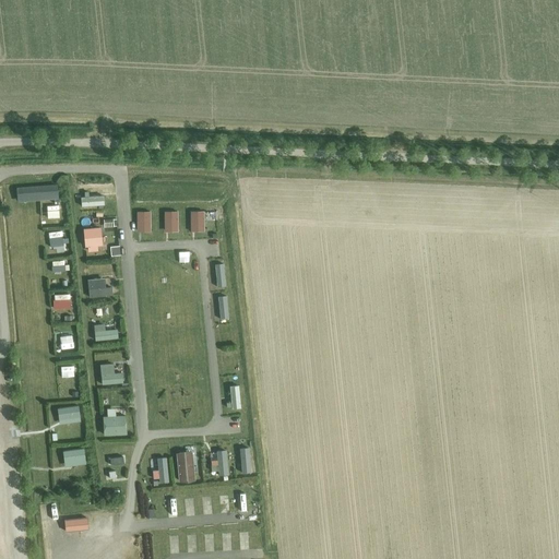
[(57,186),(16,189),(18,198),(58,194),(57,186)]
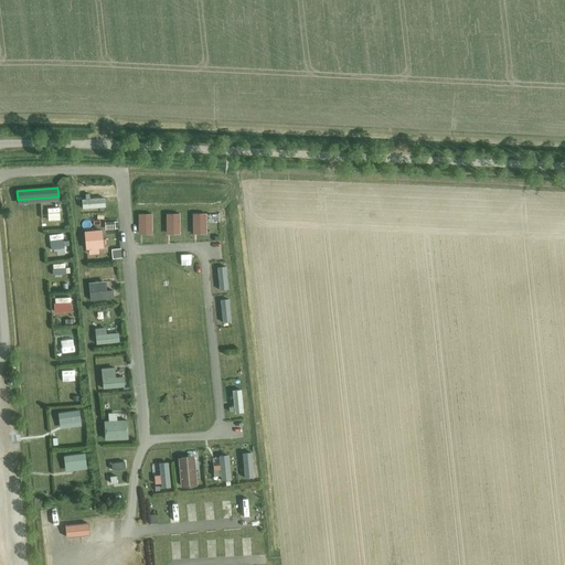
[(102,228),(85,230),(86,248),(89,248),(89,254),(99,253),(99,247),(104,247),(102,228)]
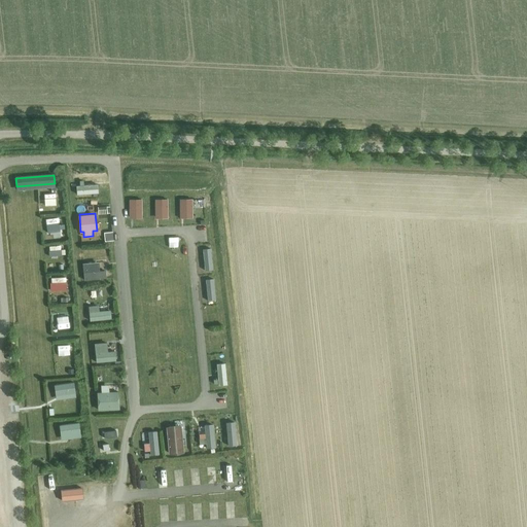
[(96,264),(83,265),(84,281),(105,279),(105,271),(97,272),(96,264)]
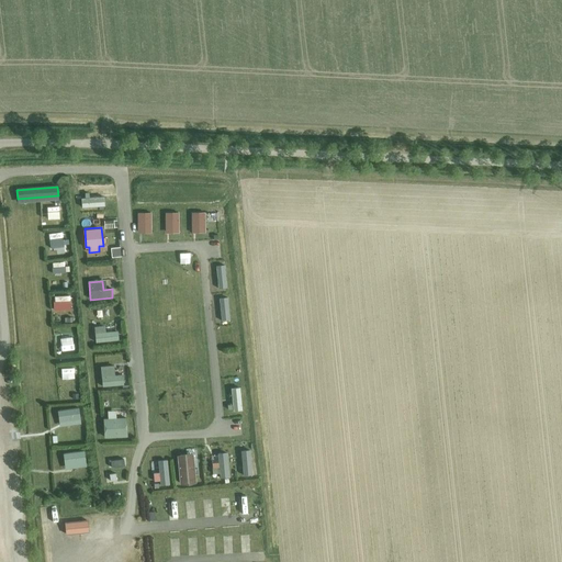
[(102,327),(94,328),(96,343),(117,340),(117,338),(117,334),(116,332),(103,333),(102,327)]
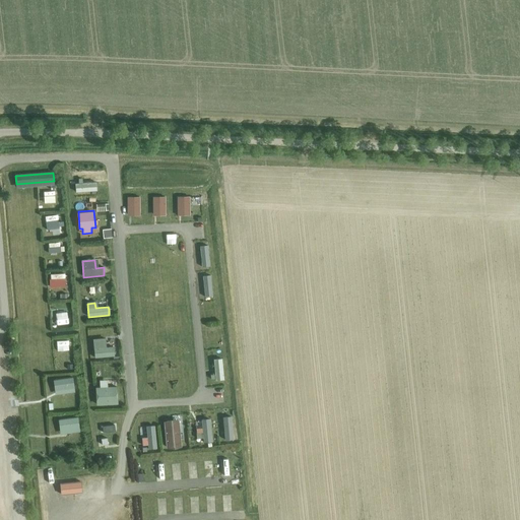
[(101,338),(93,339),(95,358),(114,355),(113,346),(102,347),(101,338)]
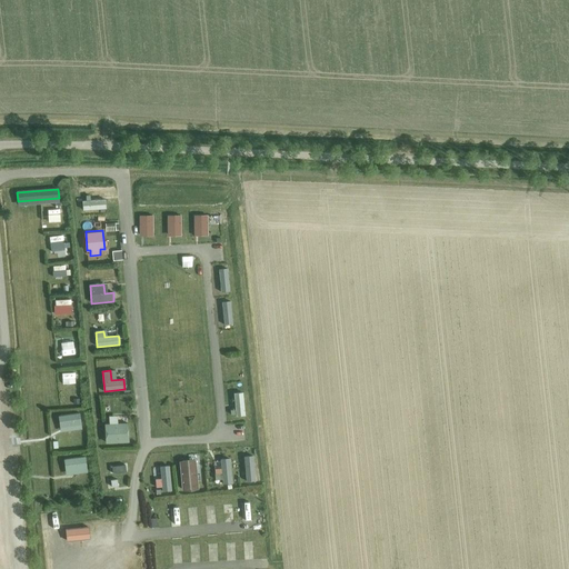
[(79,413),(59,416),(61,427),(72,426),(73,430),(81,429),(79,413)]
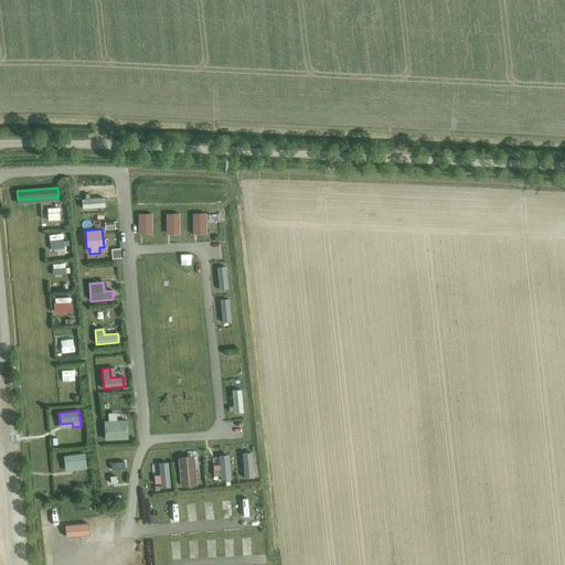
[(127,420),(105,422),(105,439),(127,438),(127,420)]
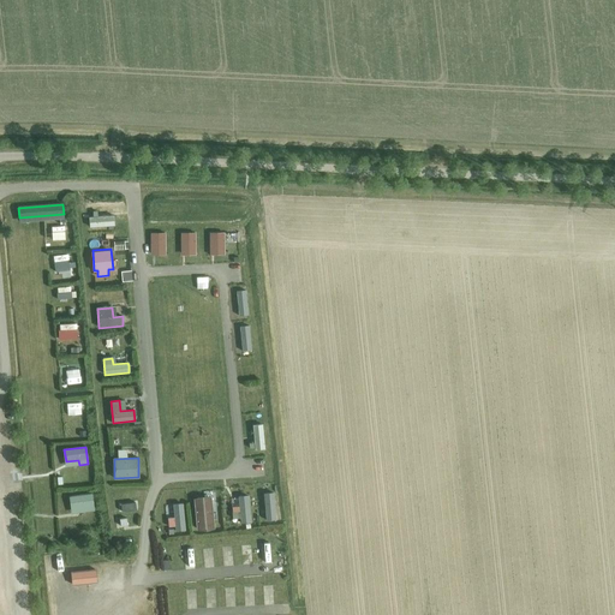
[(91,494),(70,496),(72,508),(84,507),(85,512),(94,511),(91,494)]
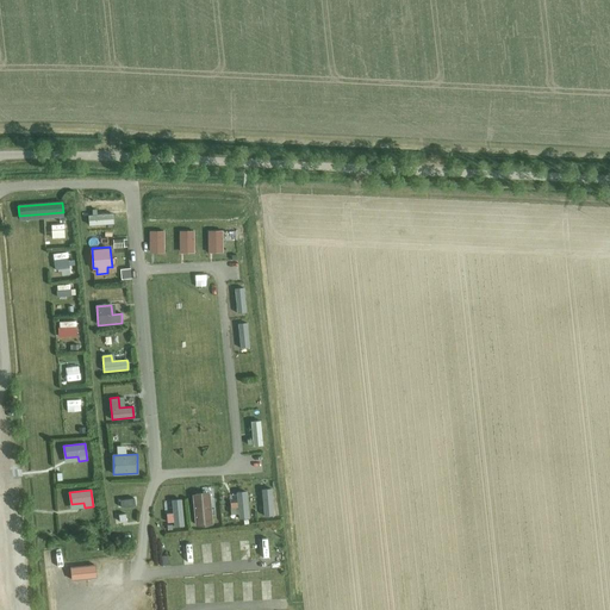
[(246,491),(236,492),(238,520),(248,518),(246,491)]
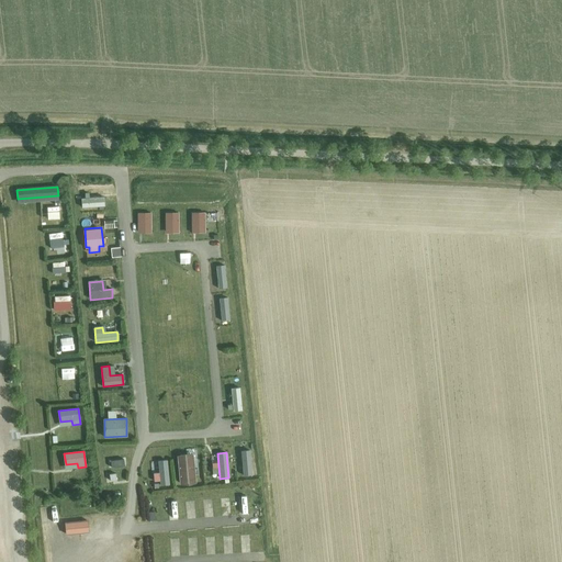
[(192,453),(178,454),(180,483),(195,482),(192,453)]
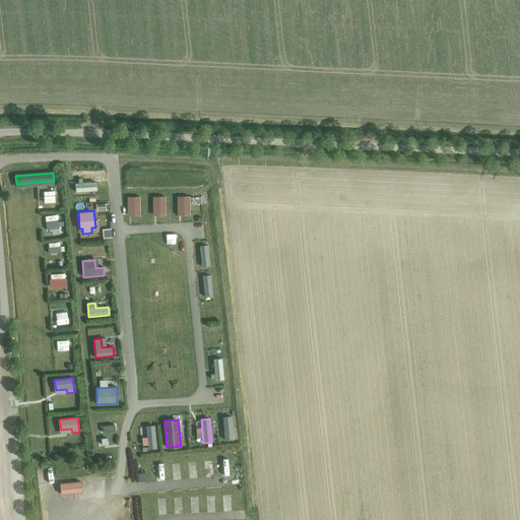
[(154,426),(145,427),(148,449),(157,448),(154,426)]
